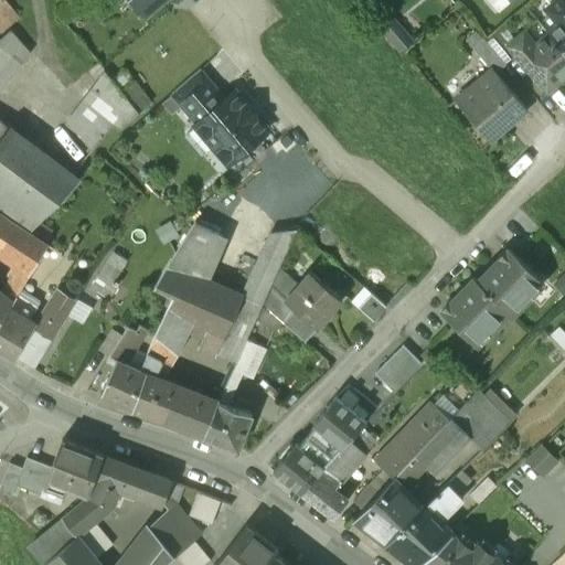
[(4,0),(1,0),(0,1),(0,32),(17,18),(4,0)]
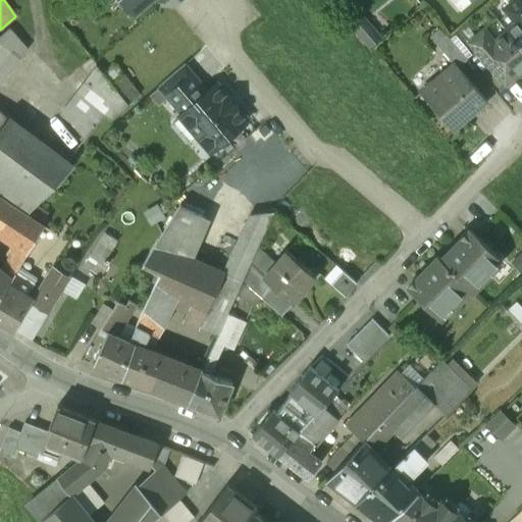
[(123,0),(135,13),(149,0),(123,0)]
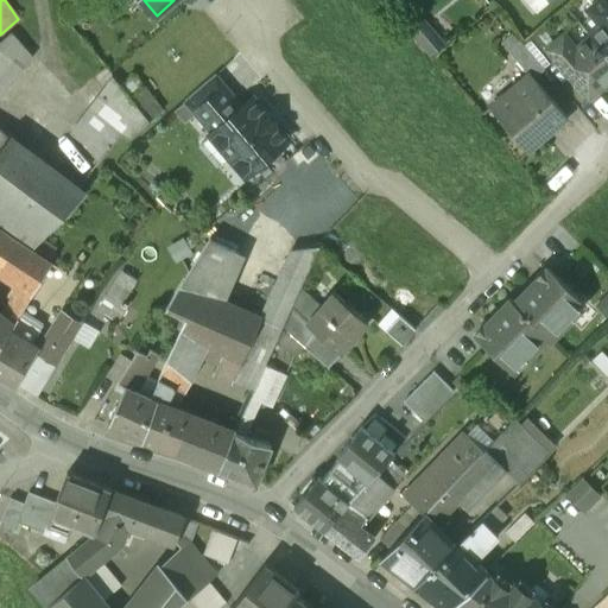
[(607,0),(599,0),(586,12),(596,24),(607,12),(607,0)]
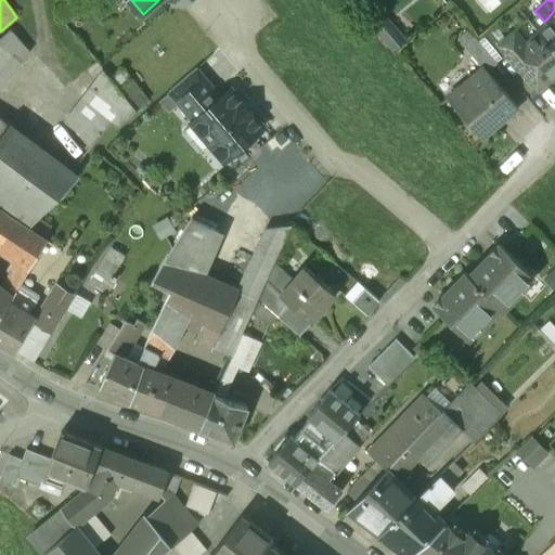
[(538,34),(554,53),(554,11),(544,22),(547,25),(538,34)]
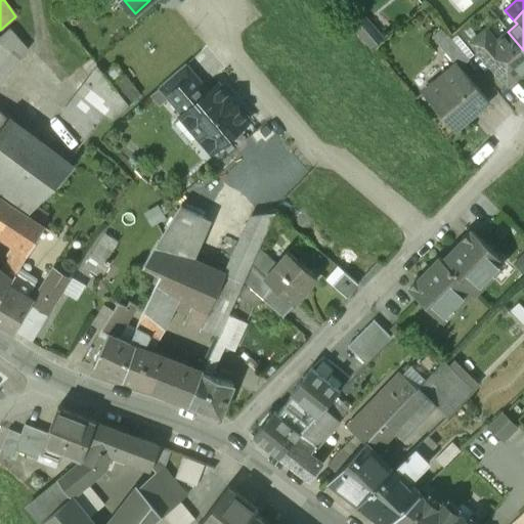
[(0,83),(28,49),(9,28),(0,36),(0,83)]
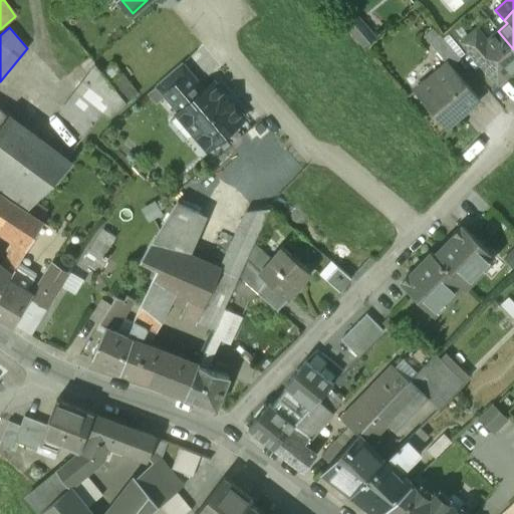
[(467,50),(461,43),(462,42),(452,29),(442,37),(456,54),(459,57),(467,50)]
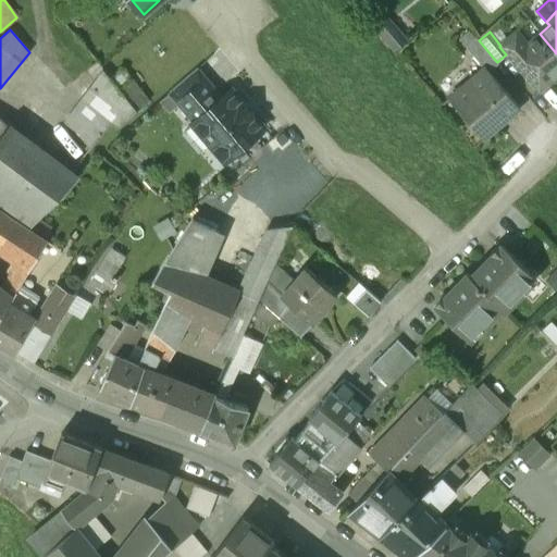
[(539,93),(556,75),(556,53),(540,34),(525,46),(515,33),(500,46),(499,47),(506,54),(539,93)]
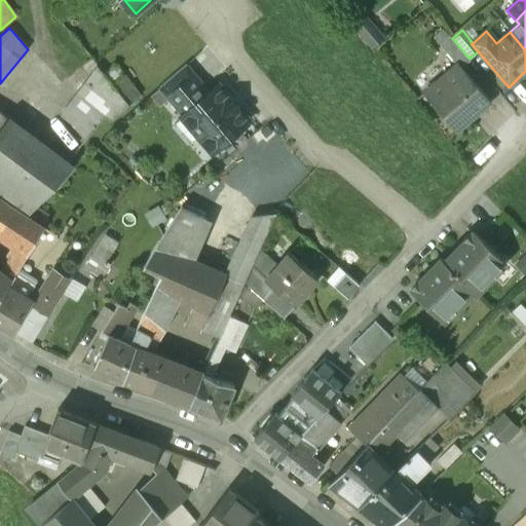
[(466,55),(452,38),(449,34),(438,43),(455,65),(466,55)]
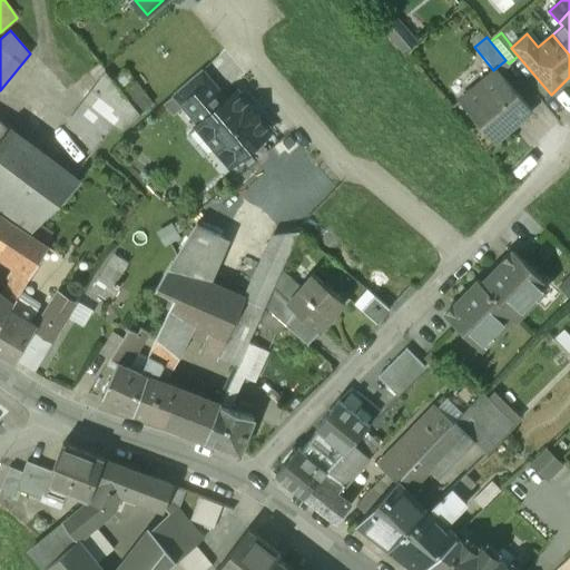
[(196,115),(203,123),(228,100),(202,69),(172,95),(192,118),(196,115)]
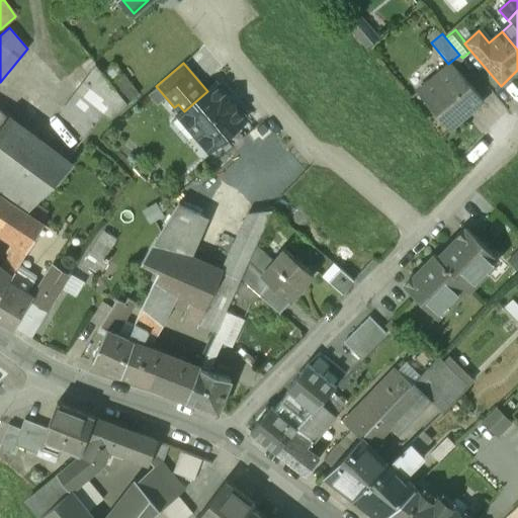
[(102,73),(127,103),(138,94),(121,74),(113,64),(102,73)]
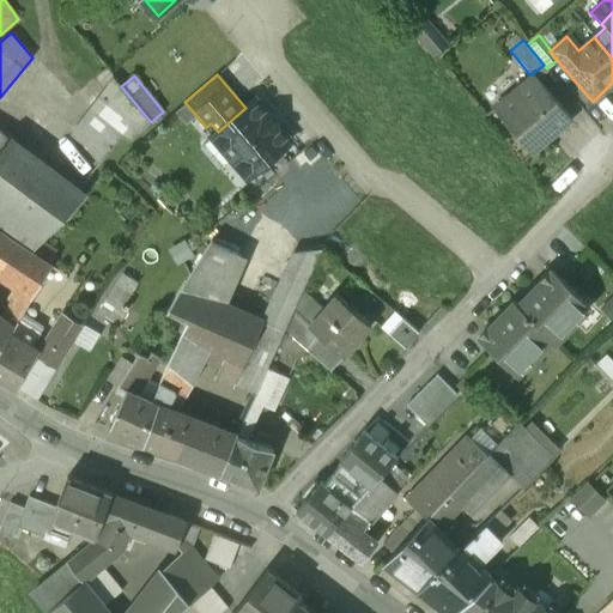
[(128,140),(151,122),(121,86),(114,77),(72,133),(101,163),(123,135),(128,140)]
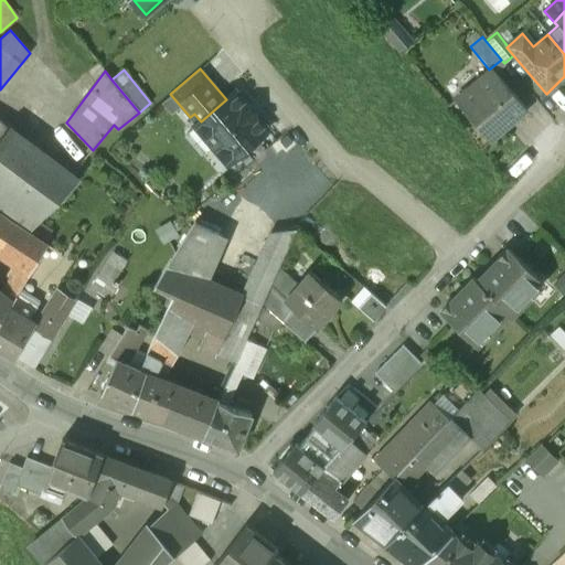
[(494,74),(477,89),(473,84),(455,100),(489,140),(525,109),(494,74)]
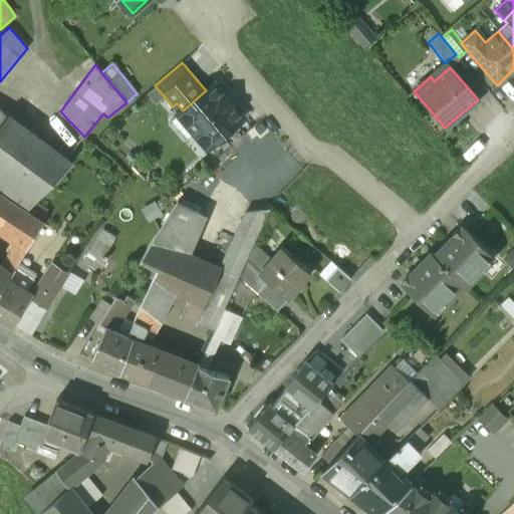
[(179,114),(207,149),(243,117),(233,106),(234,105),(224,94),(223,94),(214,83),(206,90),(183,110),(179,114)]
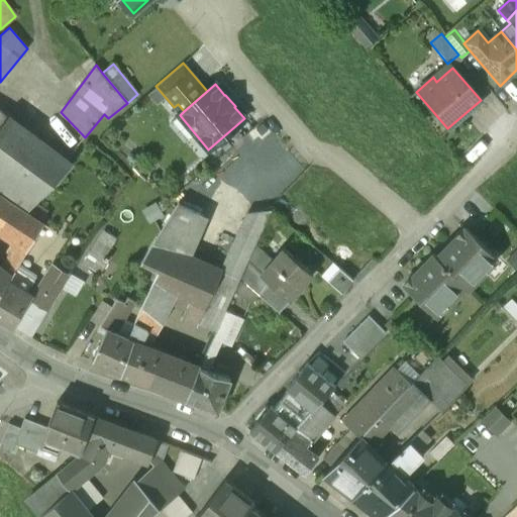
[(0,229),(27,248),(43,223),(26,212),(72,165),(7,116),(0,125),(0,229)]
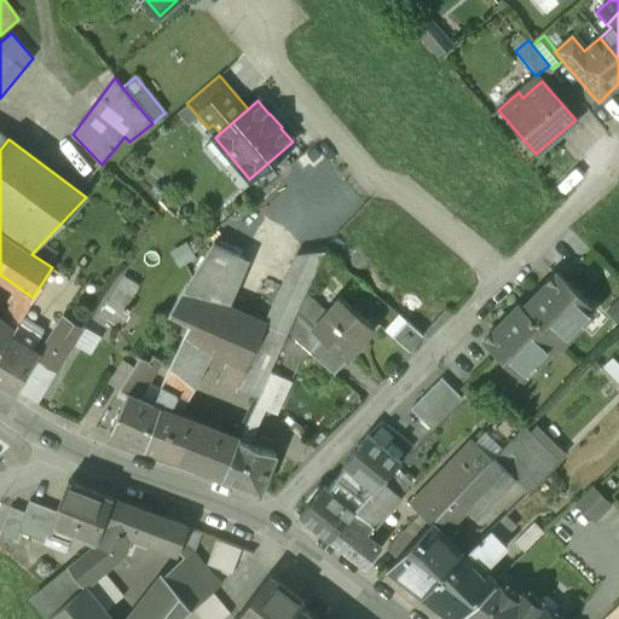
[(114,300),(98,323),(104,327),(106,322),(115,327),(127,308),(126,307),(163,249),(165,249),(166,248),(149,237),(110,298),(114,300)]
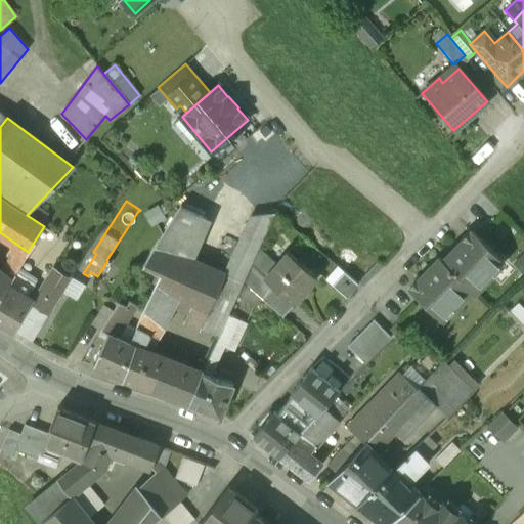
[(156,245),(191,260),(209,223),(178,210),(156,245)]
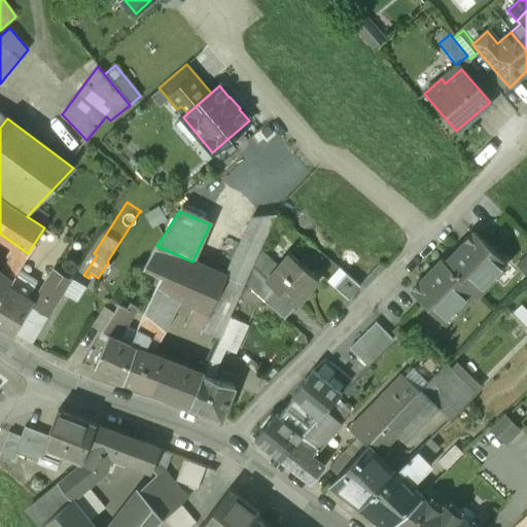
[(201,329),(219,338),(229,316),(276,213),(250,218),(225,275),(201,329)]
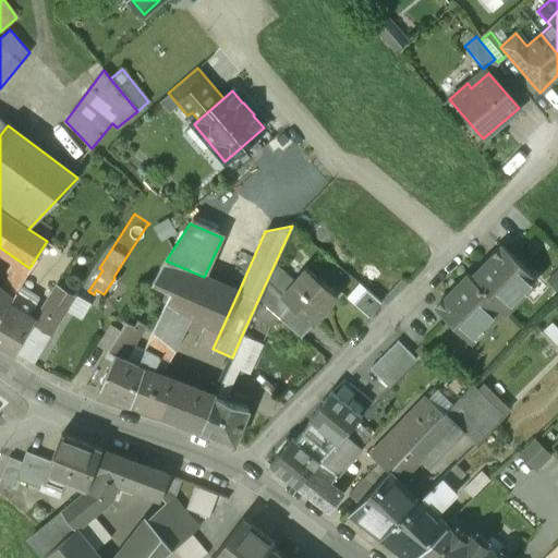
[(500,245),(470,277),(501,307),(504,310),(523,290),(518,284),(530,273),(500,245)]
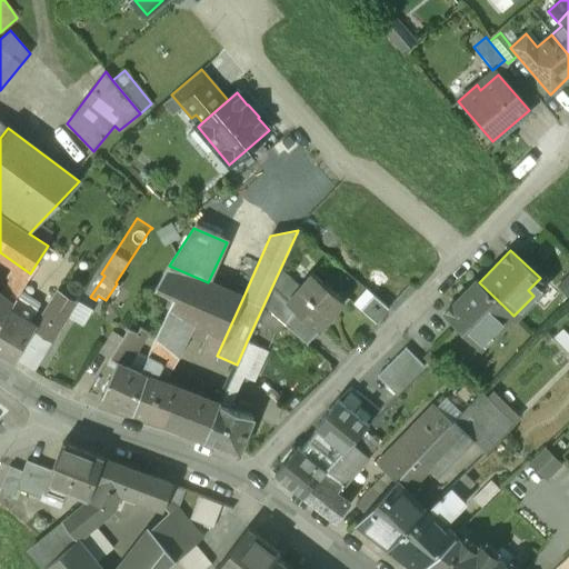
[(200,348),(217,356),(243,297),(208,282),(169,266),(155,288),(175,297),(148,357),(171,368),(193,323),(208,330),(200,348)]
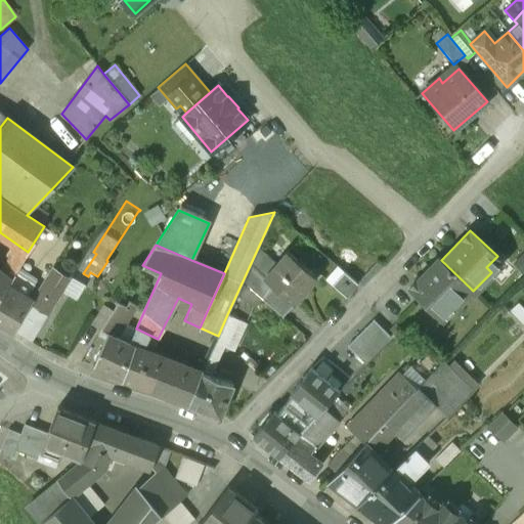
[(287,254),(264,278),(273,286),(293,304),(314,279),(287,254)]
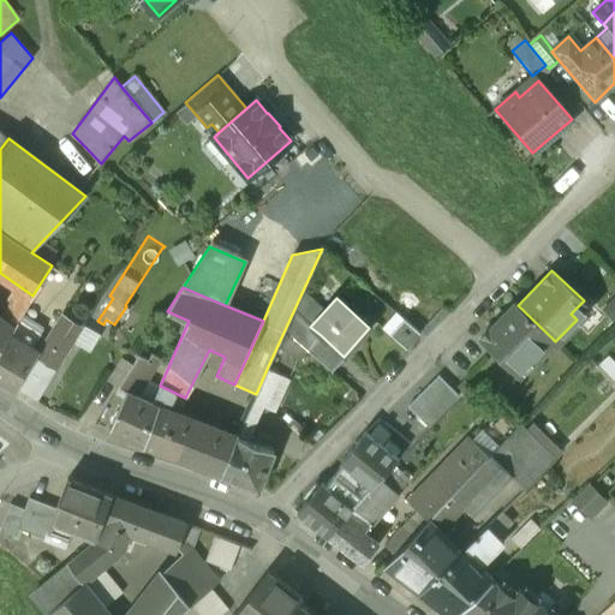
[(553,339),(518,305),(513,302),(478,338),(511,369),(524,354),(531,360),(553,339)]
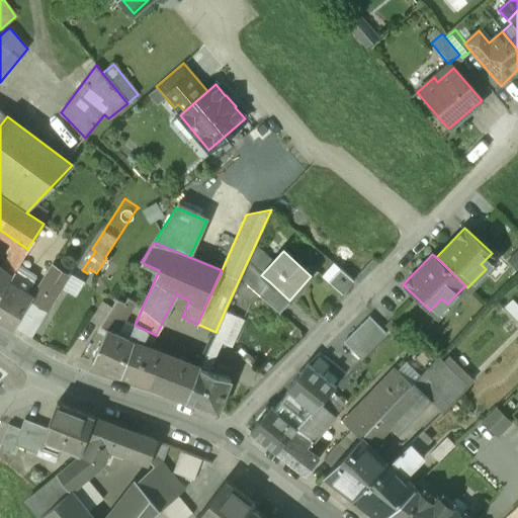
[(0,296),(16,269),(20,263),(10,255),(0,267),(0,296)]
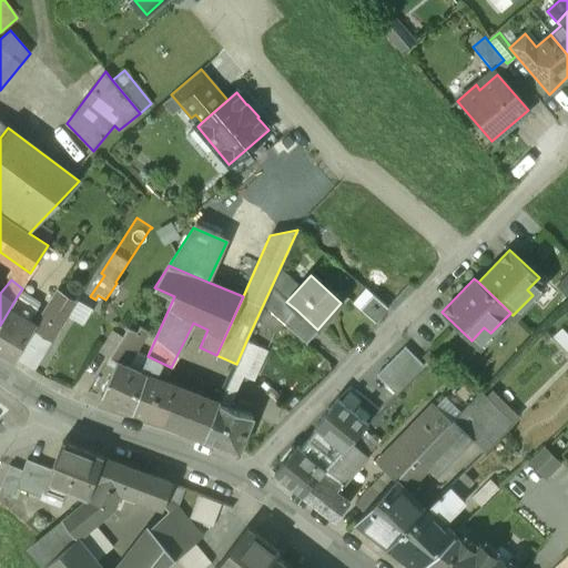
[(18,295),(32,303),(40,288),(26,281),(22,288),(18,295)]
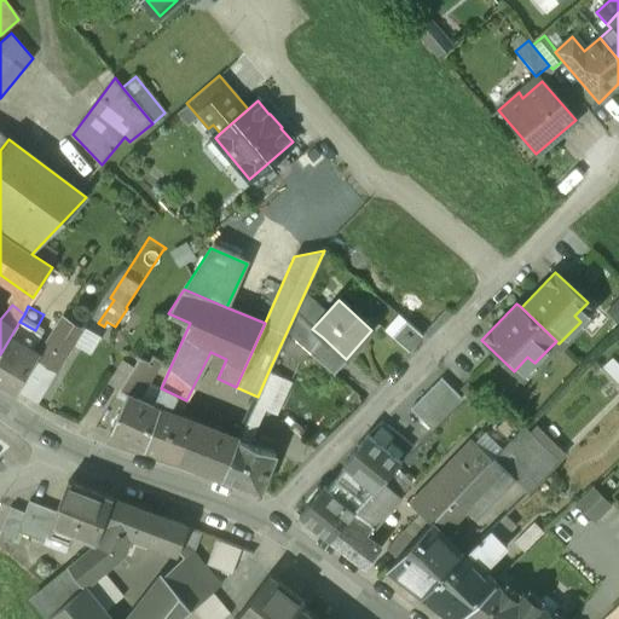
[(64,316),(39,359),(58,371),(84,328),(64,316)]
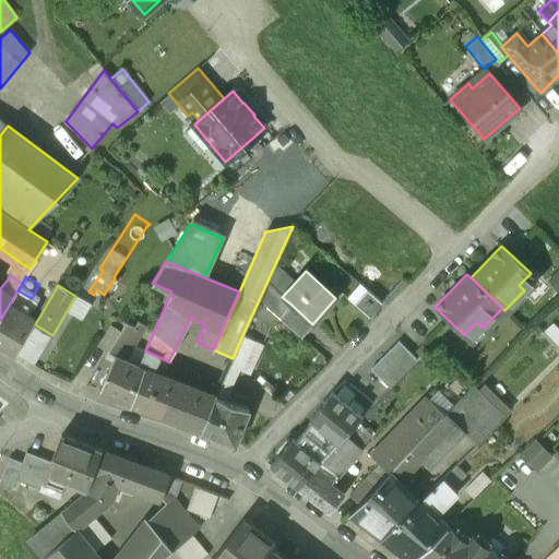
[(366,288),(352,306),(367,319),(381,301),(366,288)]
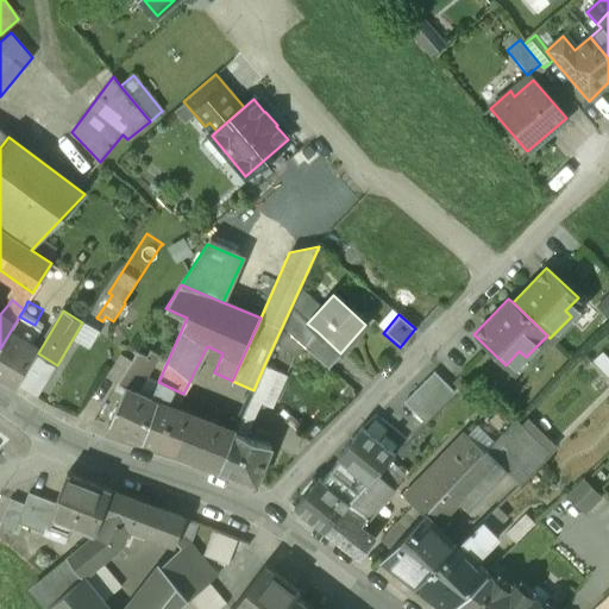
[(19,316),(0,349),(0,375),(18,385),(38,350),(20,339),(29,334),(35,325),(19,316)]
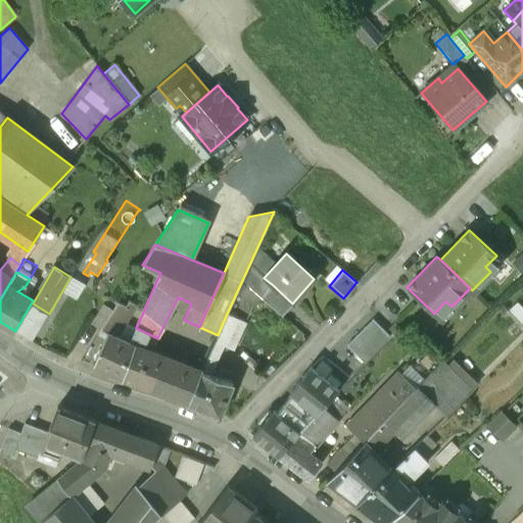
[(292,303),(273,285),(260,298),(281,316),(292,303)]
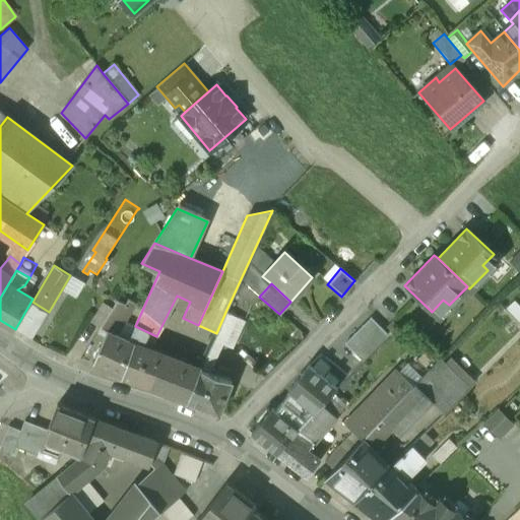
[(108,316),(123,323),(134,303),(128,300),(125,305),(117,301),(108,316)]
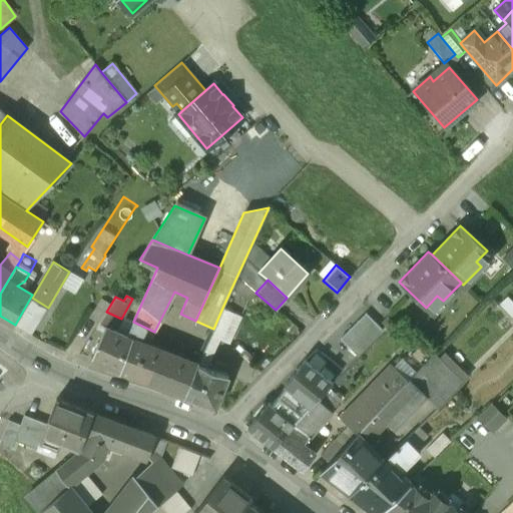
[(213,329),(210,334),(226,341),(238,315),(222,308),(213,329)]
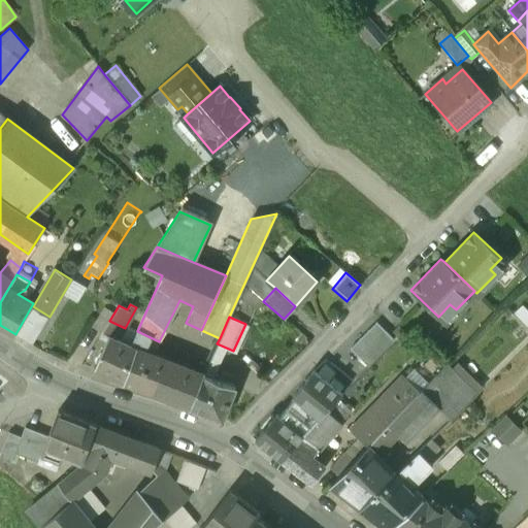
[(376,322),(351,348),(368,365),(394,339),(376,322)]
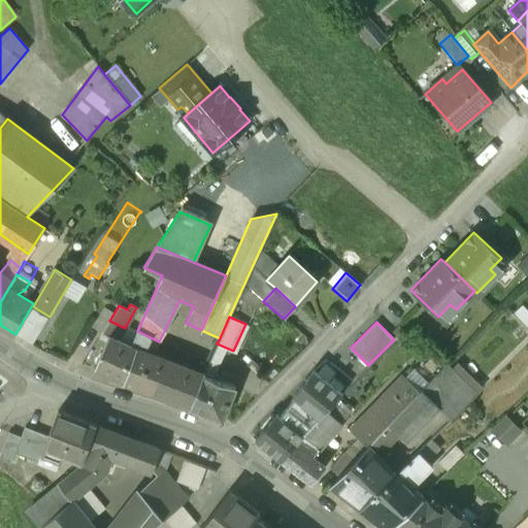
[(94,369),(123,383),(136,348),(107,335),(94,369)]
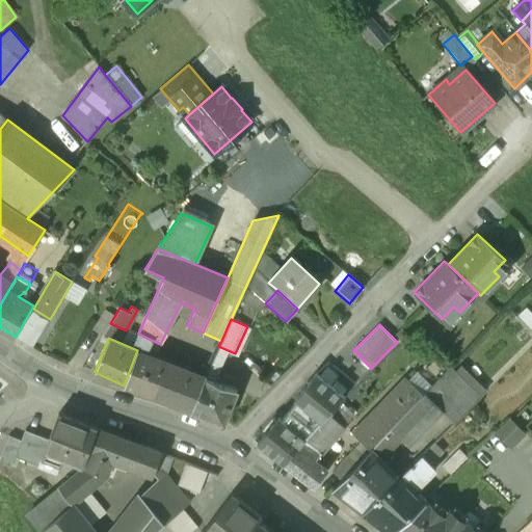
[(124,386),(154,397),(166,363),(137,350),(124,386)]
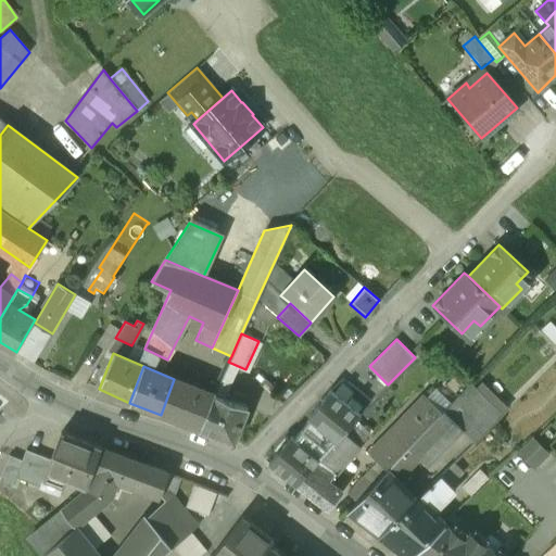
[(213,394),(200,430),(234,443),(247,407),(223,397),(227,384),(226,379),(222,378),(213,394)]
